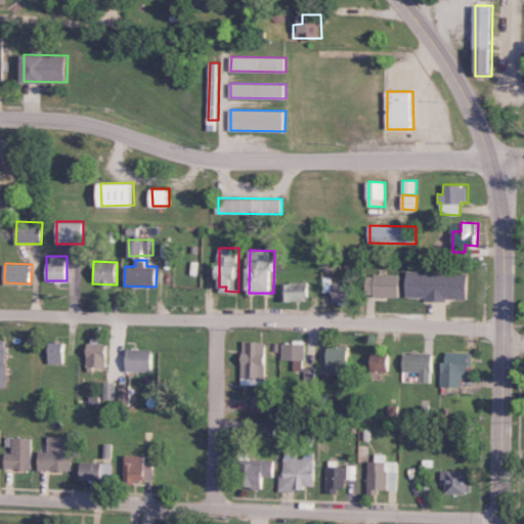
[(408,298),(449,299),(449,298),(471,299),(472,274),(409,271),(408,298)]
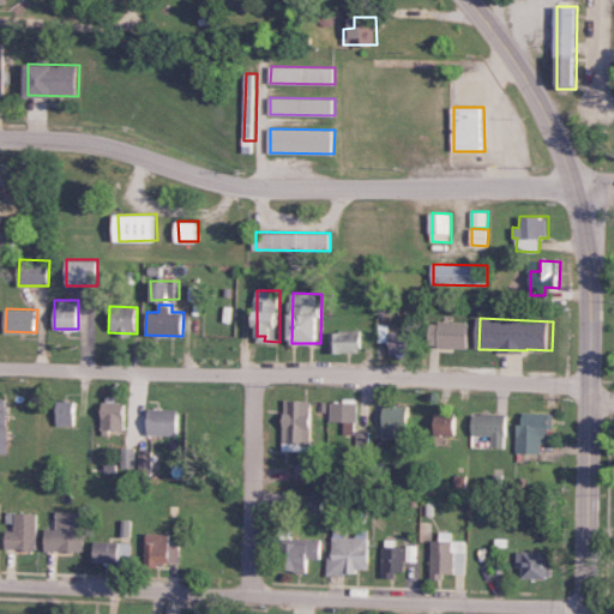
[(470,321),(435,320),(434,347),(470,348),(470,321)]
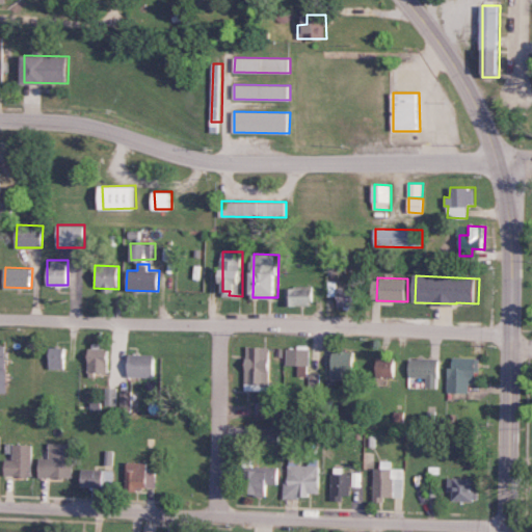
[(338,306),(362,307),(363,287),(338,287),(338,281),(329,281),(329,296),(339,296),(338,306)]
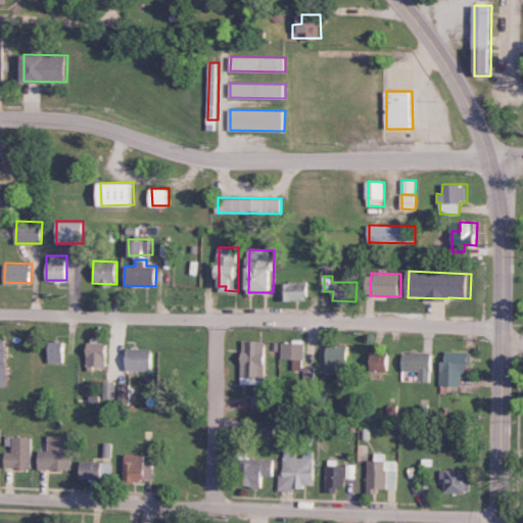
[(312,298),(311,281),(281,282),(281,299),(312,298)]
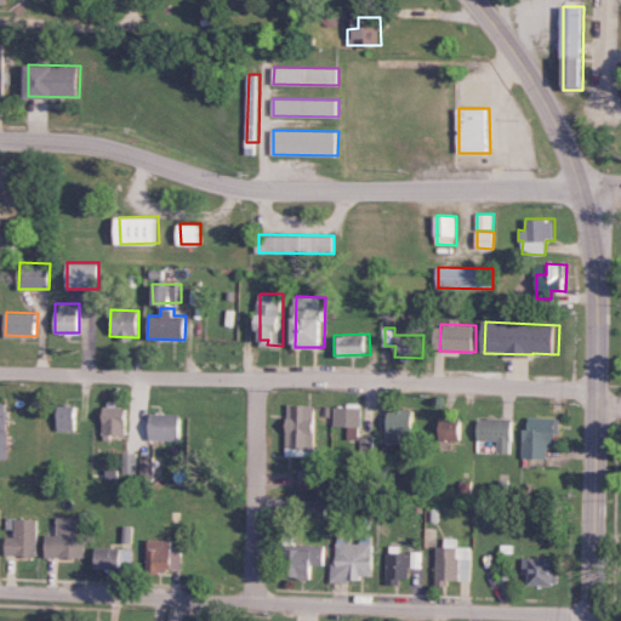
[(104,403),(106,438),(127,438),(126,403),(104,403)]
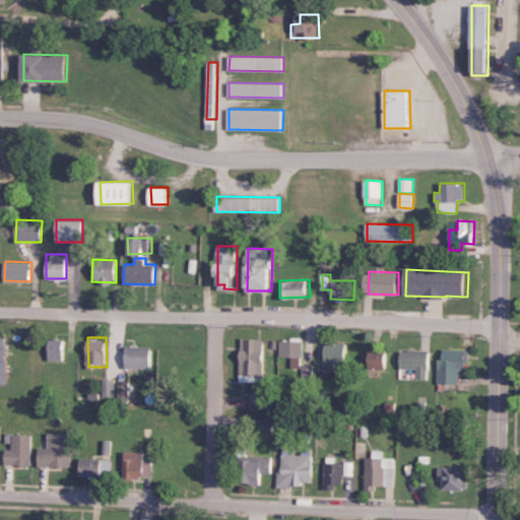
[(48,359),(65,360),(65,339),(48,338),(48,359)]
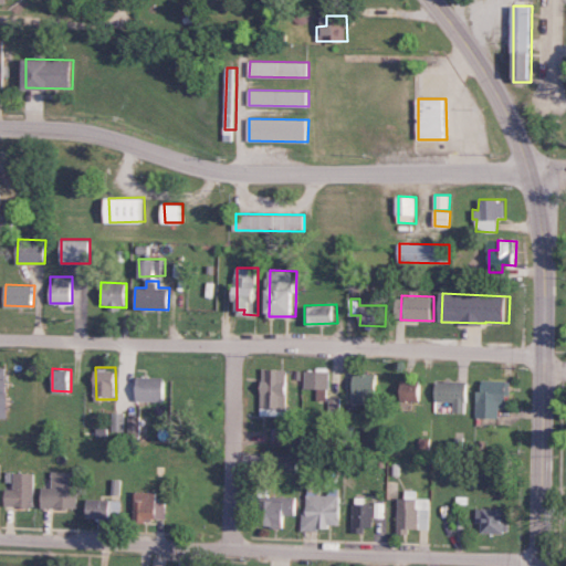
[(289,368),(263,368),(262,415),(275,416),(275,411),(287,411),(289,368)]
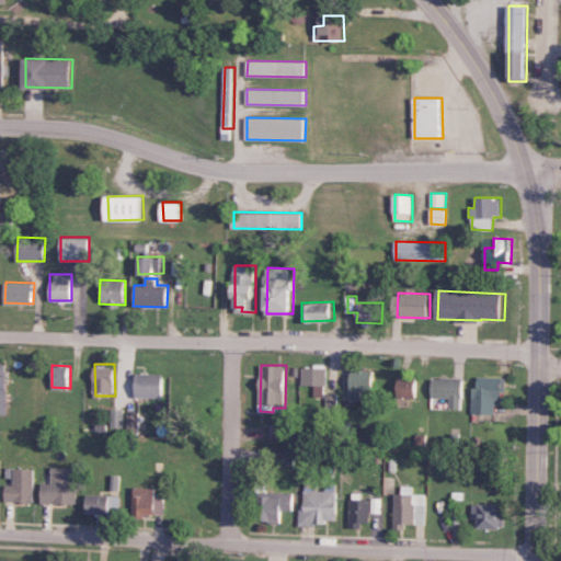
[(328,367),(304,366),(302,385),(315,385),(315,396),(327,397),(328,367)]
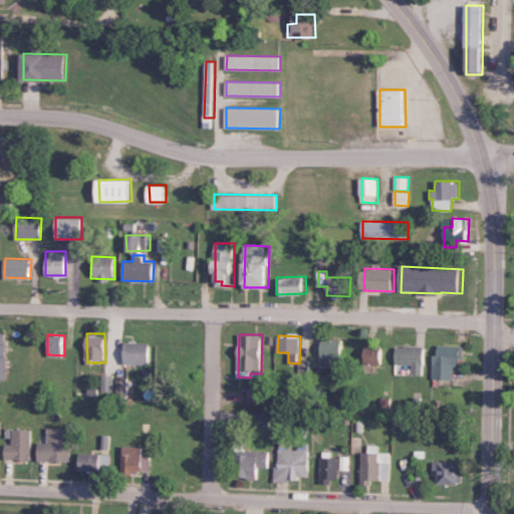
[(344,339),(320,338),(319,363),(334,363),(334,356),(343,356),(344,339)]
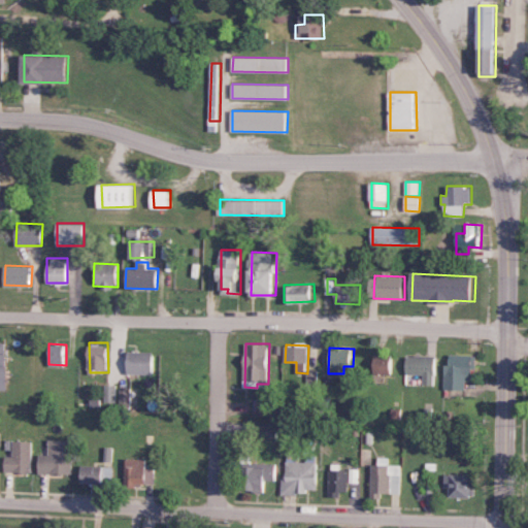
[(155,374),(155,351),(129,351),(128,373),(155,374)]
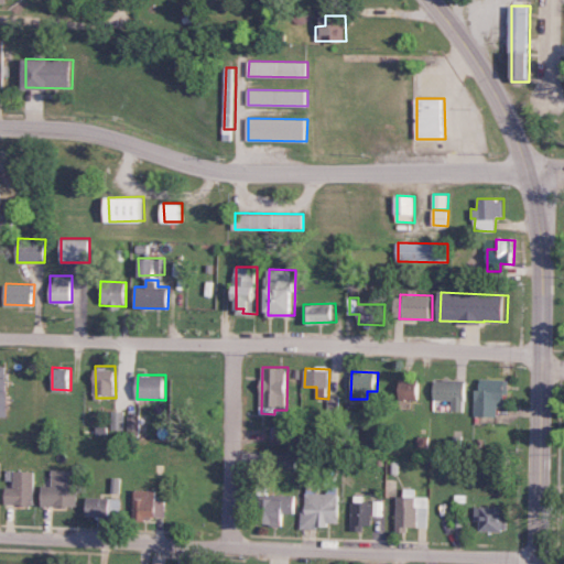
[(399,398),(422,399),(423,376),(400,375),(399,398)]
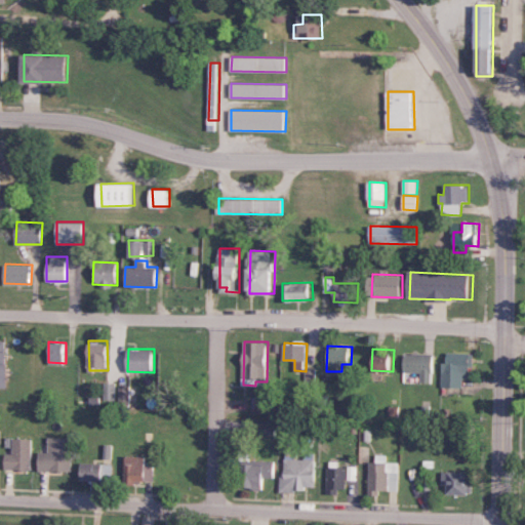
[(444,387),(465,387),(465,374),(473,374),(473,352),(450,352),(450,361),(444,361),(444,387)]
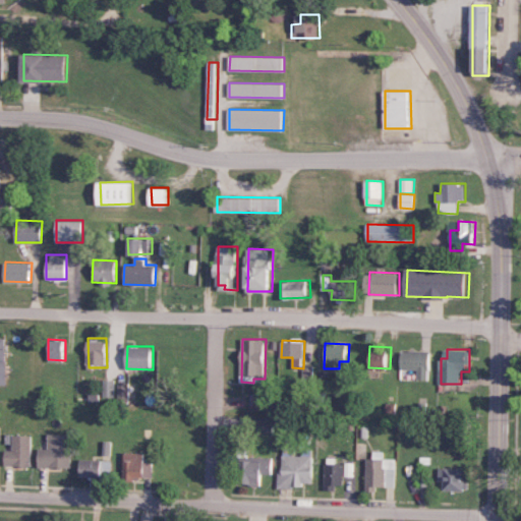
[(432,351),(402,350),(401,368),(418,369),(418,379),(431,380),(432,351)]
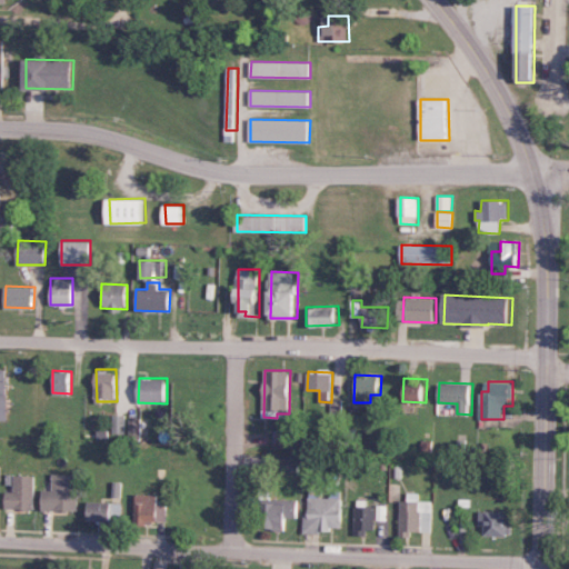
[(112,433),(125,433),(126,415),(113,415),(112,433)]
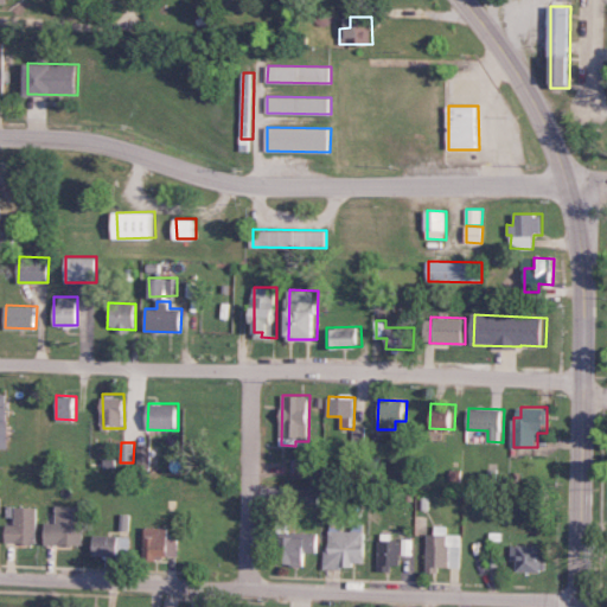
[(151,446),(136,446),(136,465),(151,465),(151,446)]
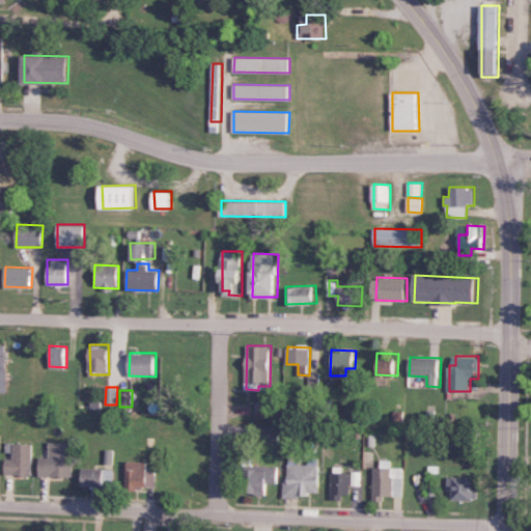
[(72,476),(73,442),(49,441),(49,456),(40,456),(39,476),(72,476)]
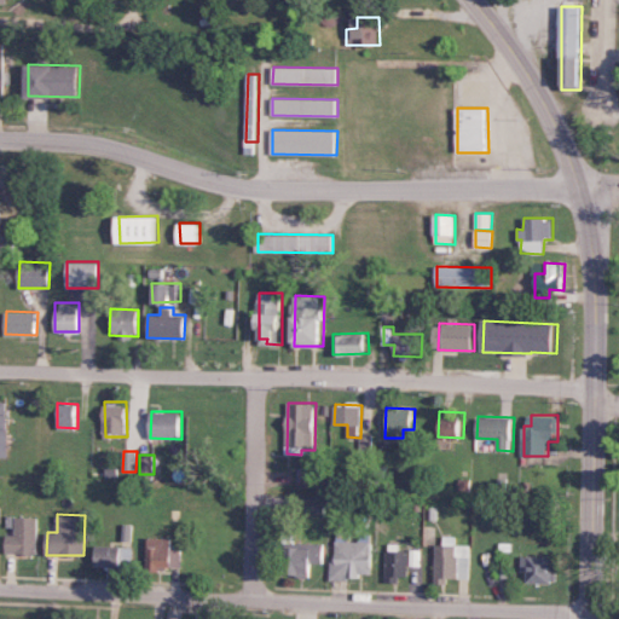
[(7,553),(38,553),(38,516),(16,515),(15,534),(7,533),(7,553)]
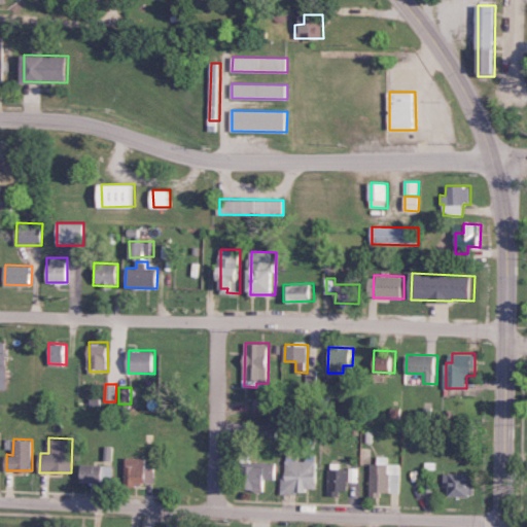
[(296,461),(296,456),(283,456),(283,491),(317,491),(317,461),(296,461)]
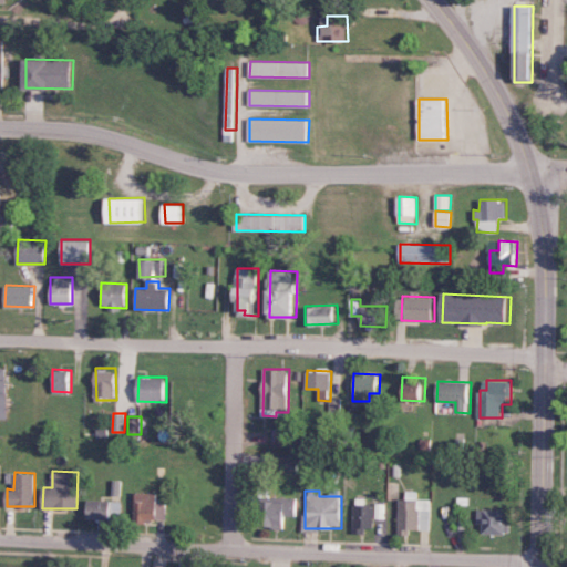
[(399,534),(411,534),(411,529),(431,529),(431,498),(418,498),(418,491),(406,491),(406,498),(399,498),(399,534)]
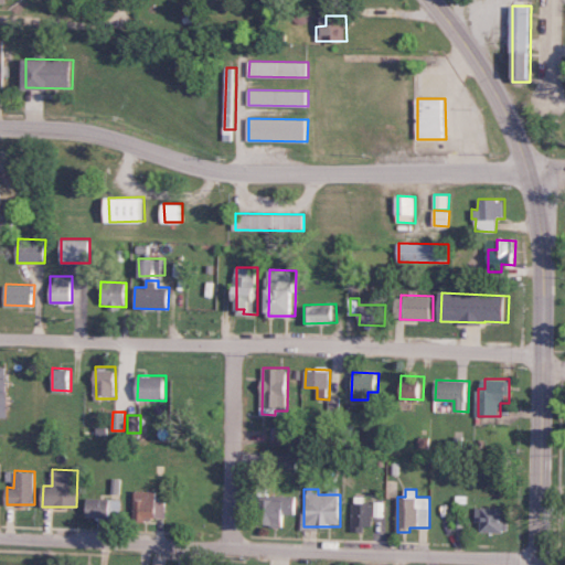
[(166,516),(166,500),(157,500),(158,490),(134,490),(134,516),(166,516)]
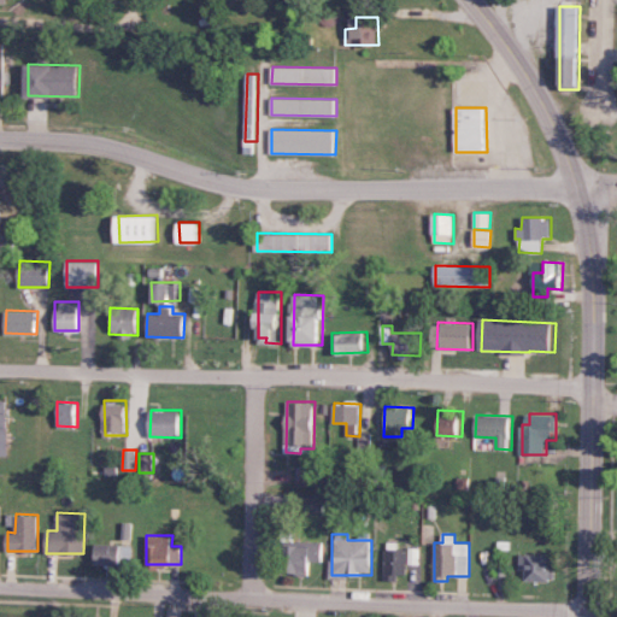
[(323,562),(324,541),(291,540),(291,538),(285,538),(283,560),(293,562),(292,574),(311,575),(311,560),(323,562)]
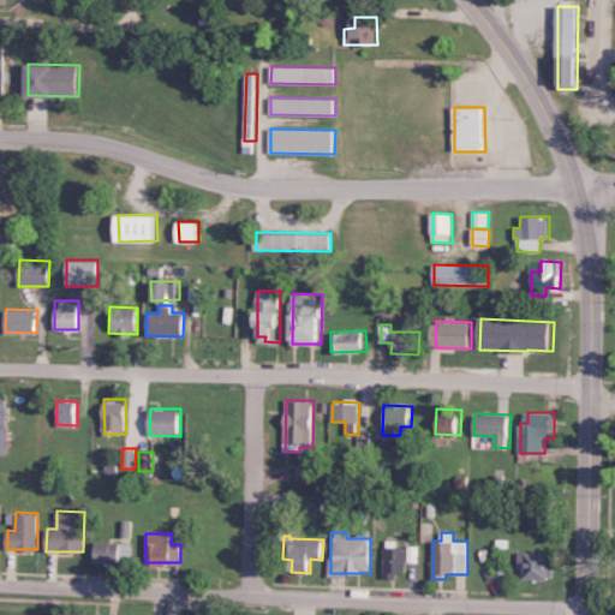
[(93,562),(130,563),(130,542),(93,542),(93,562)]
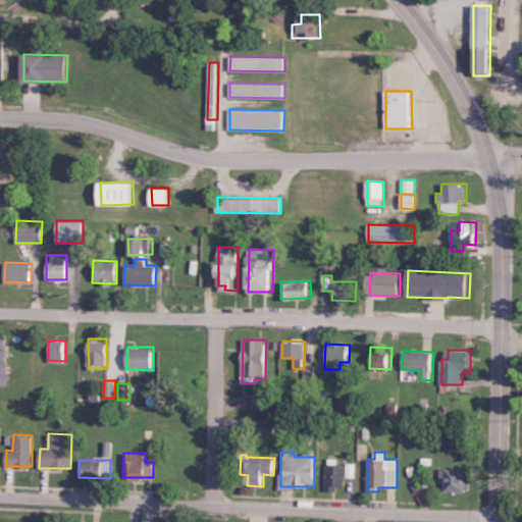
[(354,464),(325,463),(325,487),(345,488),(345,476),(354,476),(354,464)]
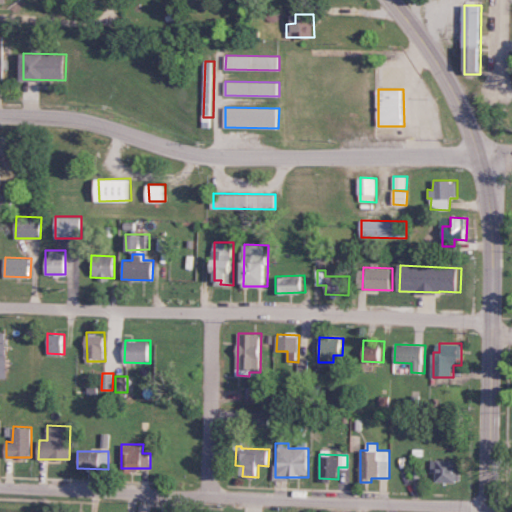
[(412,477),(419,477),(420,458),(413,458),(412,477)]
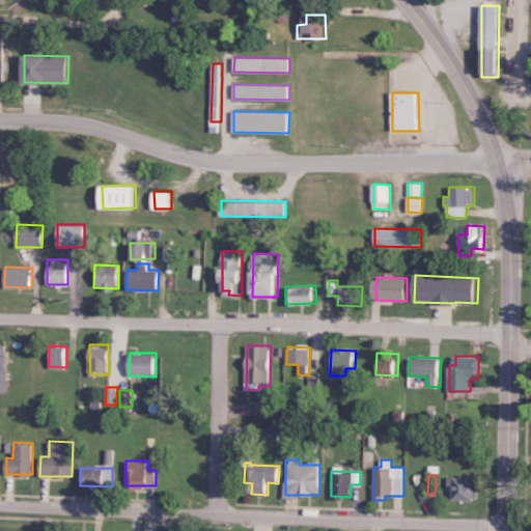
[(452,499),(475,499),(475,477),(446,476),(446,490),(452,490),(452,499)]
